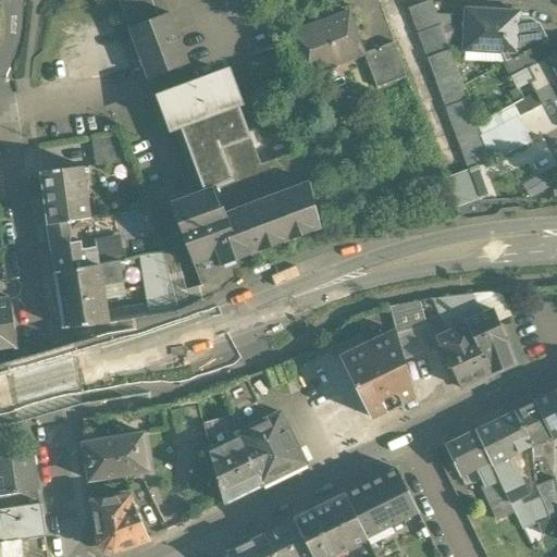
[(149,0),(119,0),(118,0),(127,29),(157,19),(149,0)]
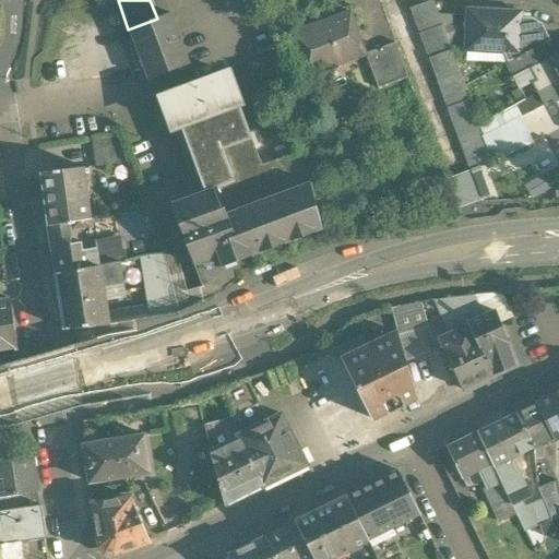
[(432,0),(409,9),(428,59),(429,59),(451,50),(432,0)]
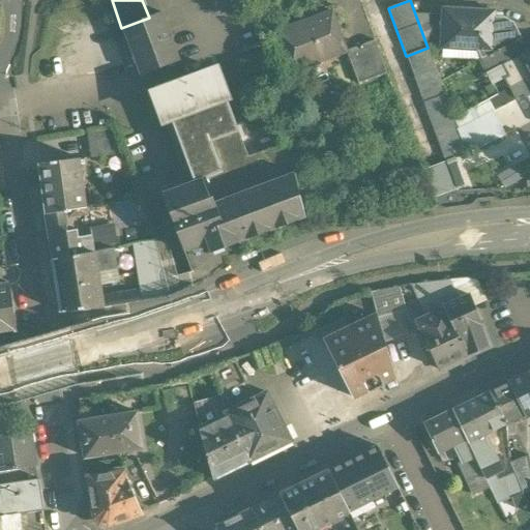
[(493,11),(443,9),(441,48),(482,50),(491,50),(493,20),(493,11)]
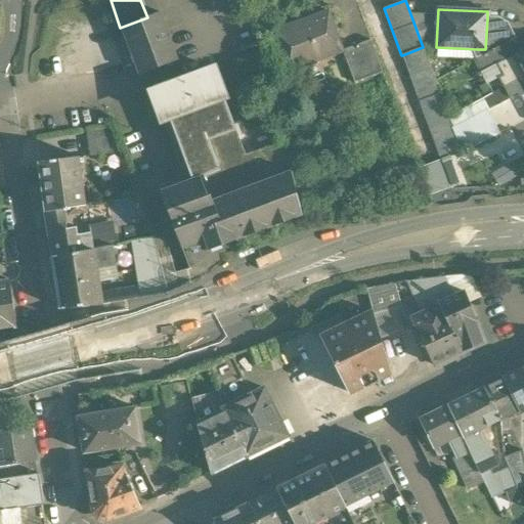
[(328,12),(273,32),(289,73),(343,53),(328,12)]
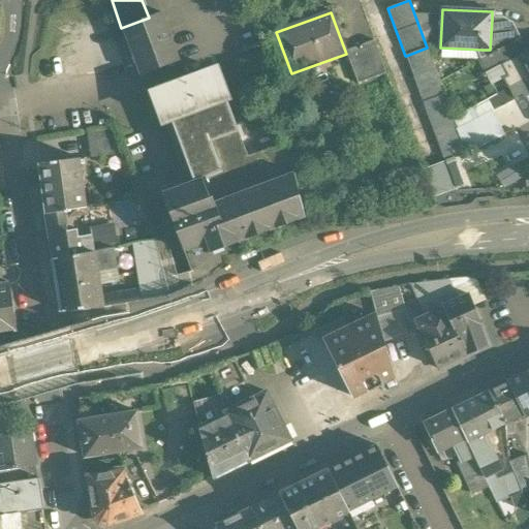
[(149,18),(121,28),(139,75),(178,61),(160,13),(149,18)]
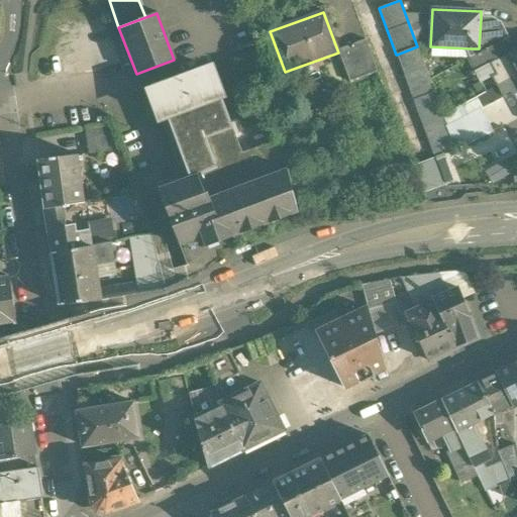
[(365,40),(338,50),(350,83),(377,73),(365,40)]
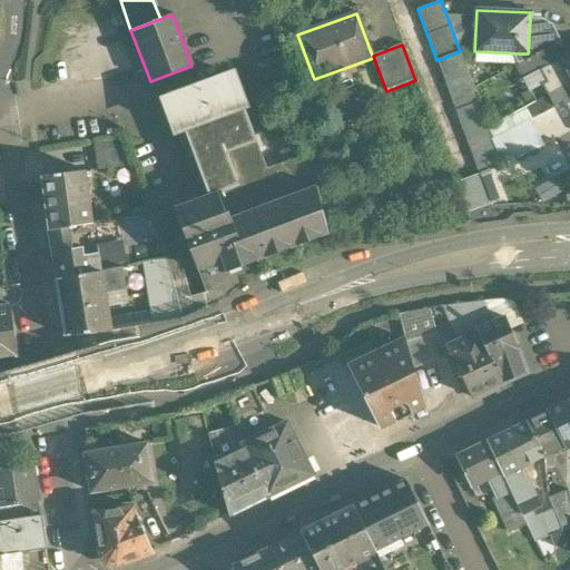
[(541,69),(558,60),(551,48),(524,61),(530,75),(541,69)]
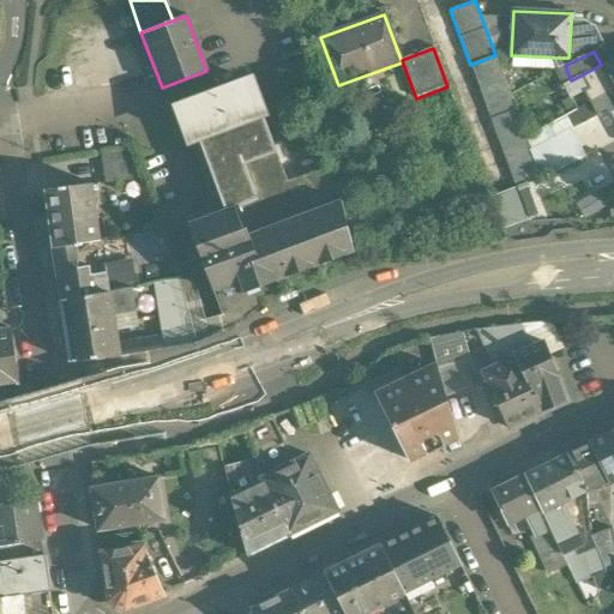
[(495,55),(471,65),(492,119),(516,110),(495,55)]
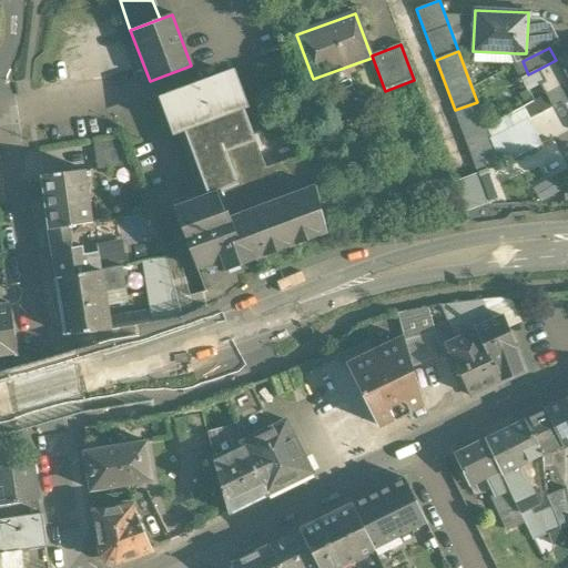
[(567,53),(556,60),(563,74),(567,82),(567,53)]
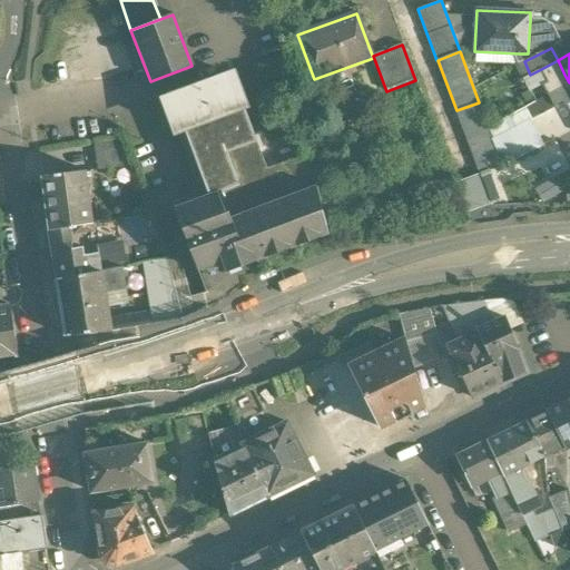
[(564,75),(558,60),(541,69),(547,79),(548,84),(564,75)]
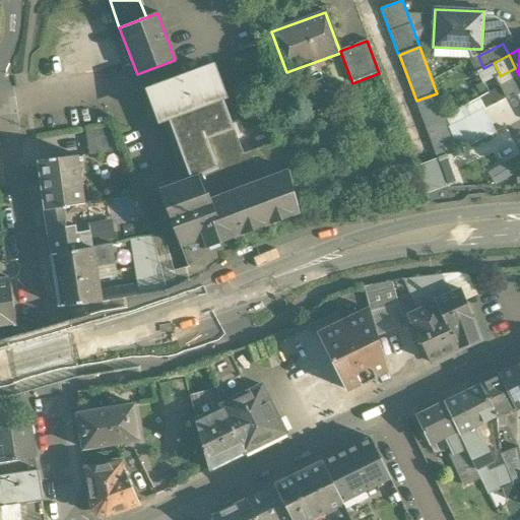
[(500,76),(496,78),(500,87),(519,75),(515,68),(500,76)]
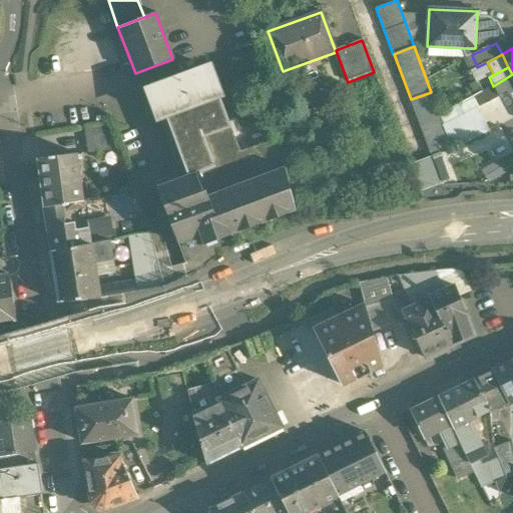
[(208,68),(147,90),(158,118),(164,116),(182,165),(175,180),(156,187),(177,243),(199,235),(203,244),(295,211),(278,138),(239,152),(208,68)]
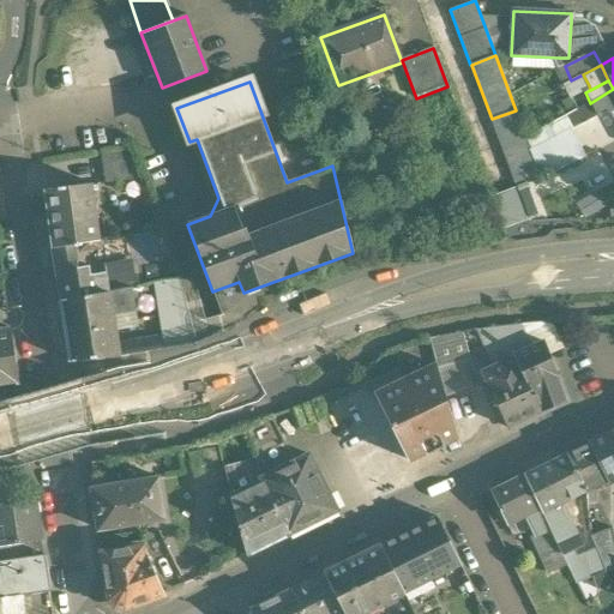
[(590,90),(589,85),(567,96),(576,110),(589,103),(590,103),(585,92),(590,90)]
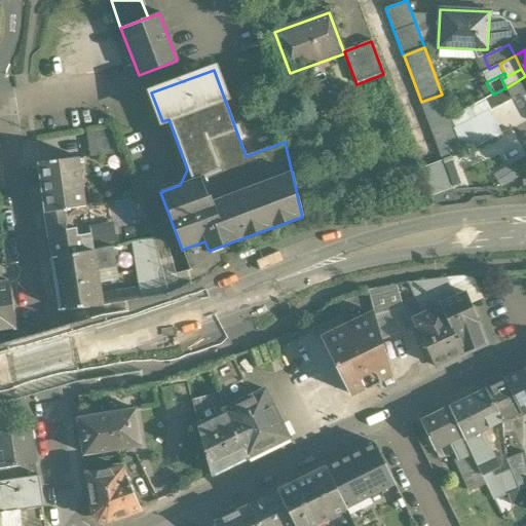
[(525,76),(505,88),(504,88),(510,98),(511,98),(519,92),(522,97),(525,95),(525,76)]
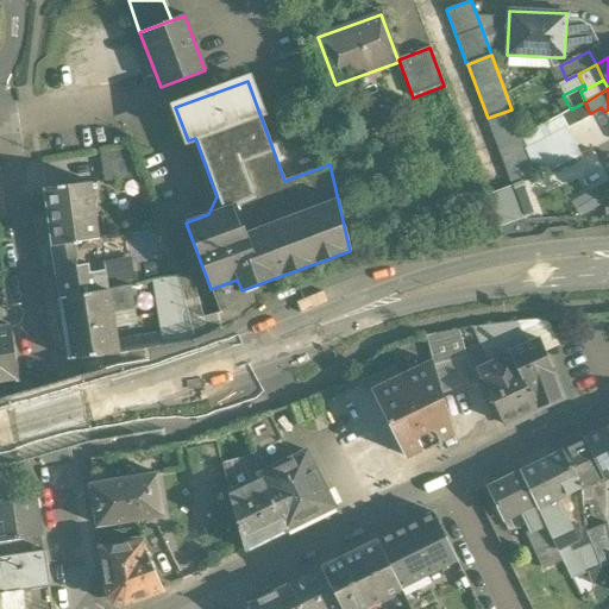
[(571,110),(521,136),(526,150),(569,127),(592,114),(591,113),(590,113),(584,102),(571,110)]
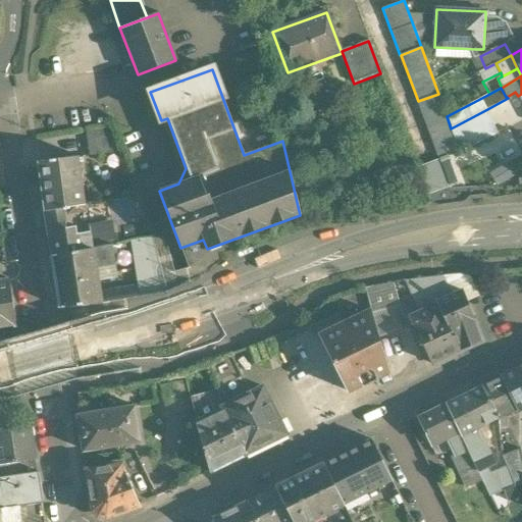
[(438,94),(418,101),(439,160),(460,153),(451,128),(447,116),(438,94)]
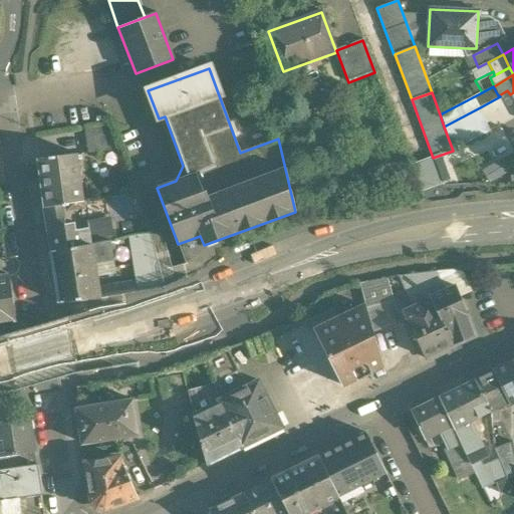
[(307,106),(276,115),(280,131),(311,121),(307,106)]
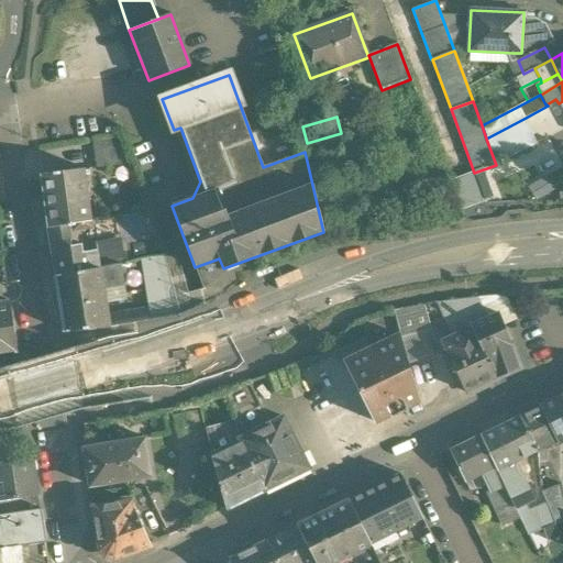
[(539,146),(526,118),(486,139),(496,165),(539,146)]
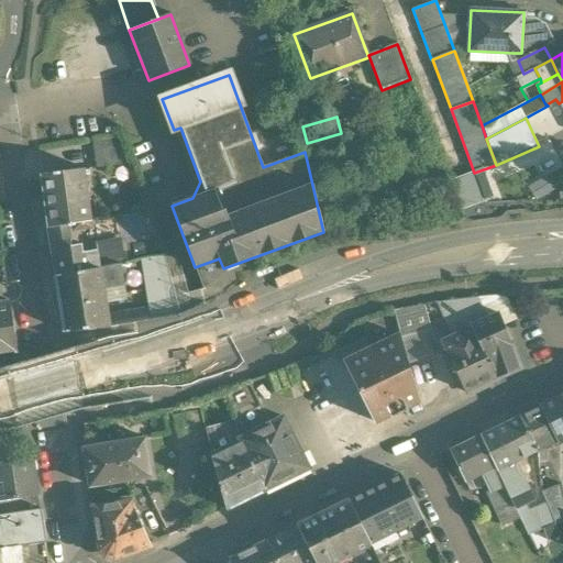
[(92,141),(96,168),(128,164),(118,139),(92,141)]
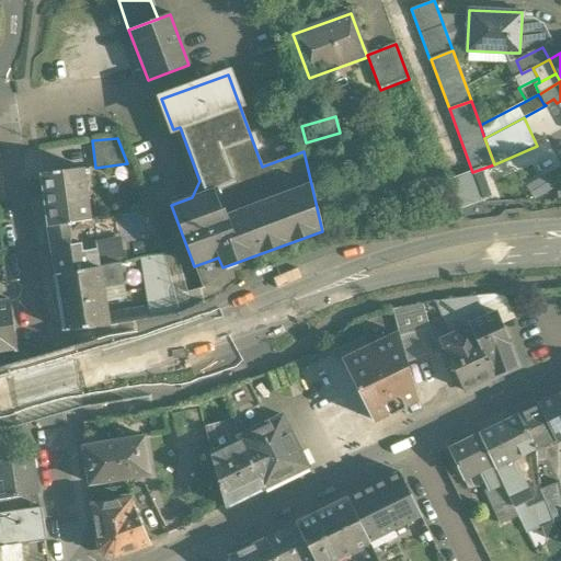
[(83,168),(41,174),(48,228),(68,225),(91,220),(83,168)]
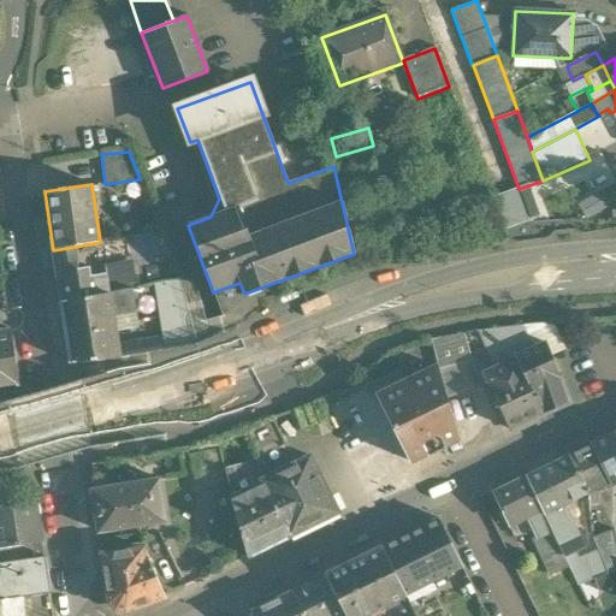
[(525,191),(492,203),(503,232),(535,220),(525,191)]
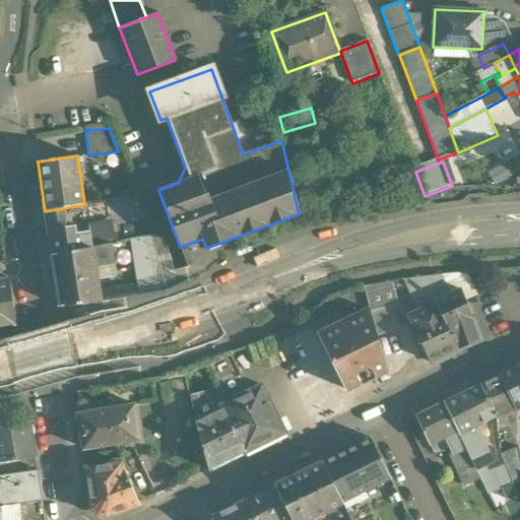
[(425,196),(415,172),(402,177),(411,200),(425,196)]
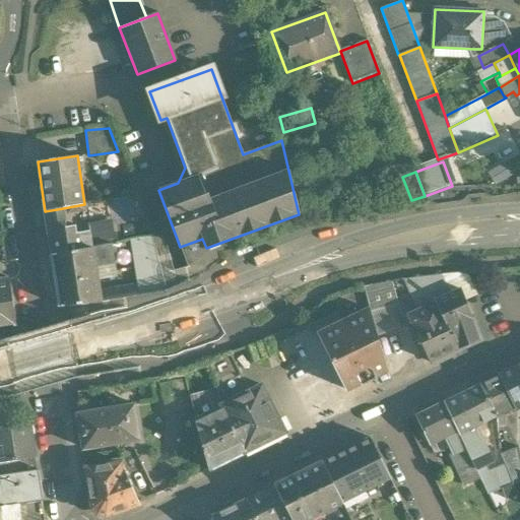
[(374,183),(361,187),(365,200),(378,195),(374,183)]
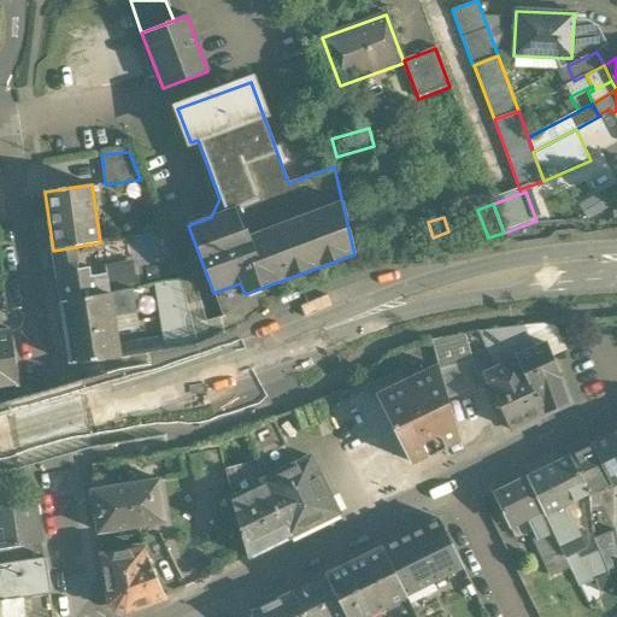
[(53,251),(60,303),(100,295),(110,294),(106,276),(90,278),(86,271),(77,270),(75,247),(53,251)]
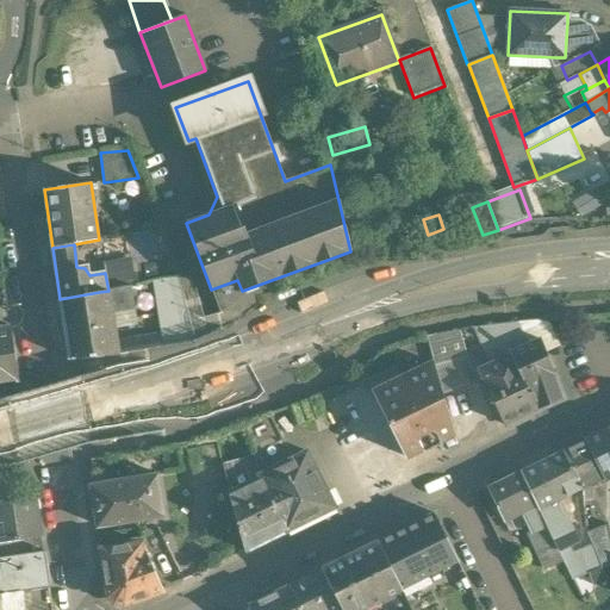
[(131,286),(137,324),(159,321),(153,282),(131,286)]
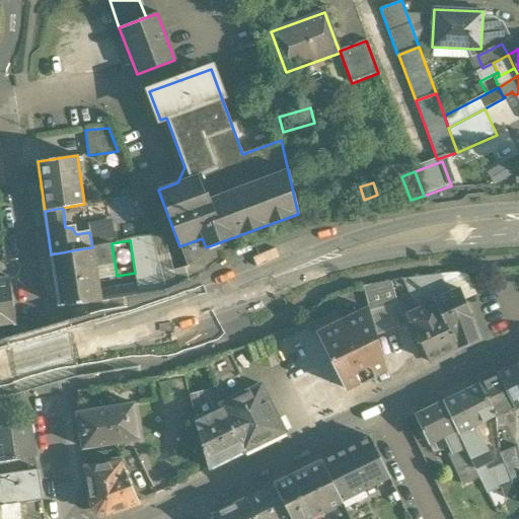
[(107,244),(92,247),(97,278),(117,276),(112,243),(107,244)]
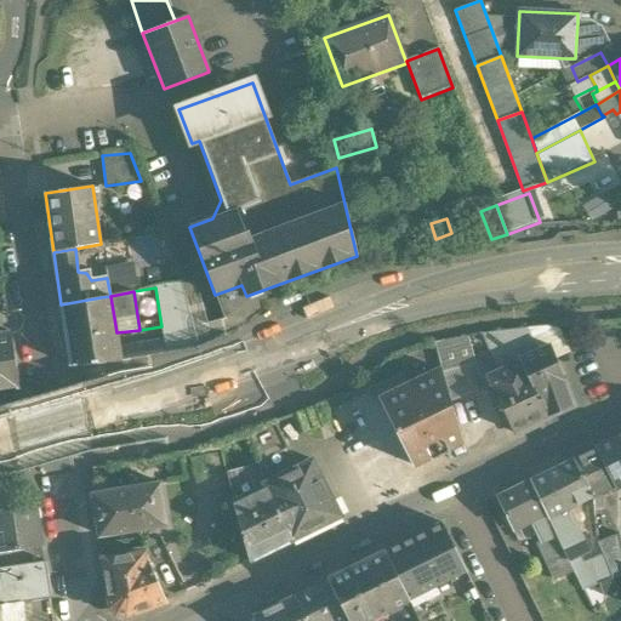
[(101,297),(61,305),(70,366),(120,359),(117,332),(110,296),(101,297)]
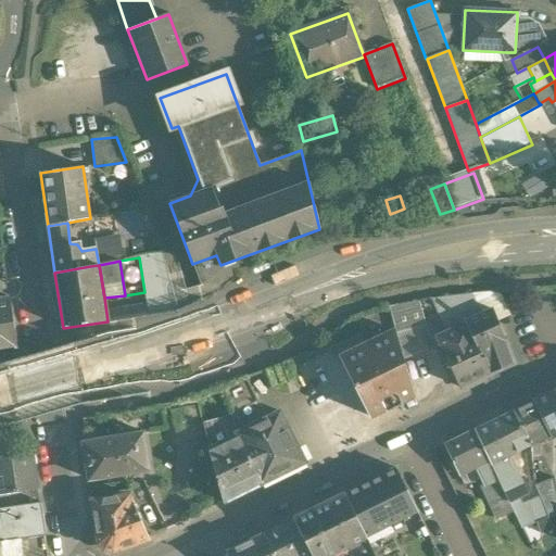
[(125,295),(104,298),(108,321),(148,315),(144,292),(125,295)]
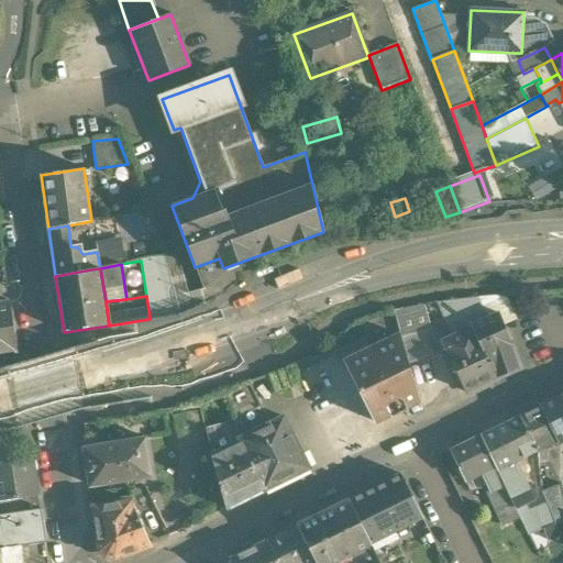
[(478,298),(452,301),(438,304),(452,337),(472,329),(471,327),(487,320),(478,298)]
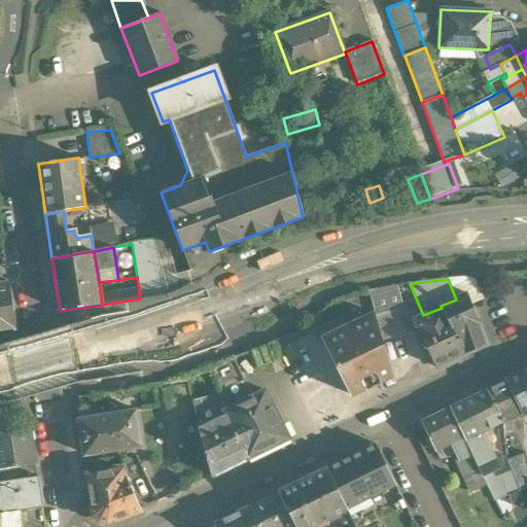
[(0,283),(0,331),(15,329),(8,282),(0,283)]
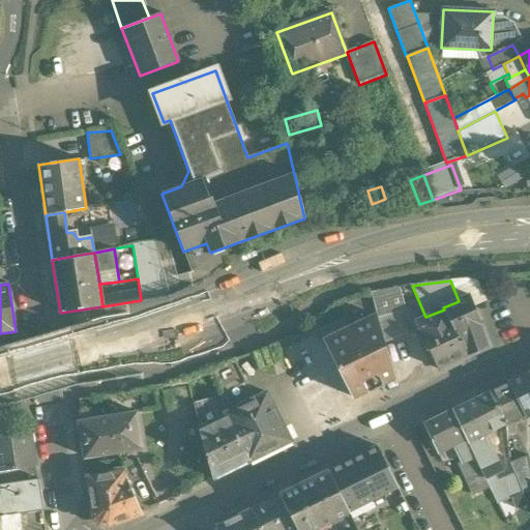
[(459,301),(443,307),(444,310),(445,310),(465,357),(488,347),(480,325),(480,324),(470,296),(459,301)]
